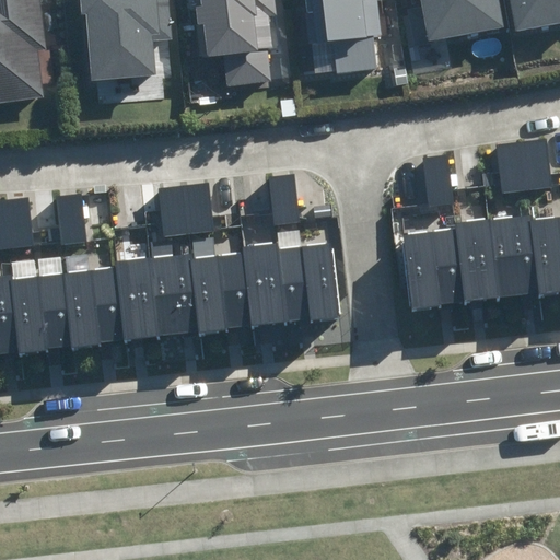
[(41,0),(0,0),(0,112),(49,108),(41,0)]
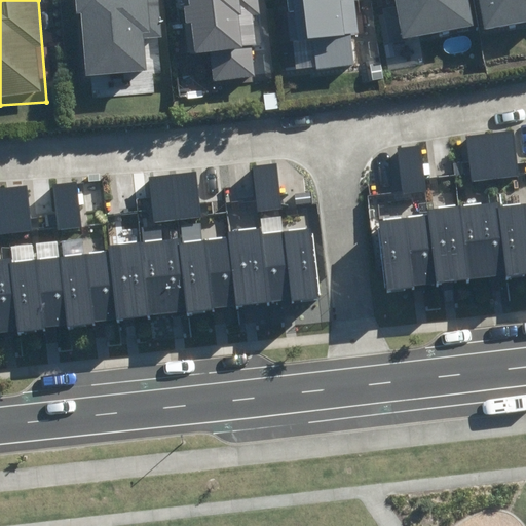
[(81,14),(85,75),(146,71),(144,38),(161,36),(158,0),(75,0),(77,15),(81,14)]
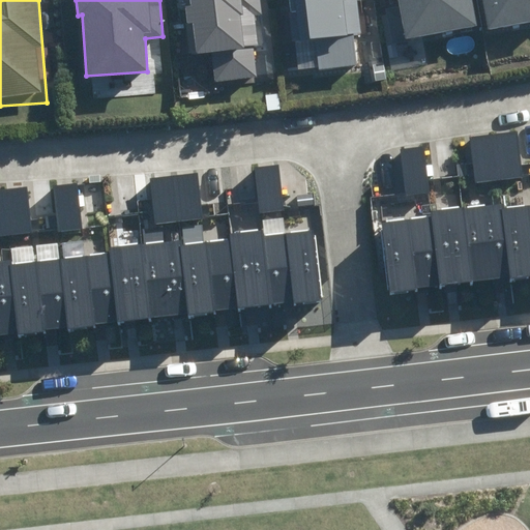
[(185,0),(192,52),(214,49),(217,80),(253,76),(245,16),(258,15),(256,0),(185,0)]
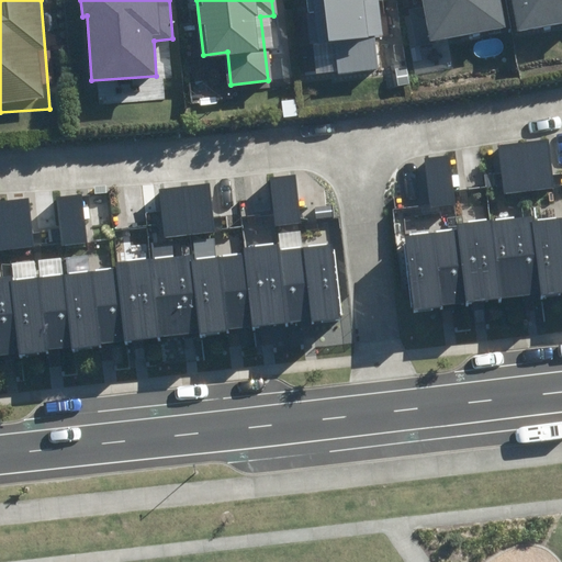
[(304,0),(314,75),(375,68),(372,37),(382,36),(378,0),(382,0),(304,0)]
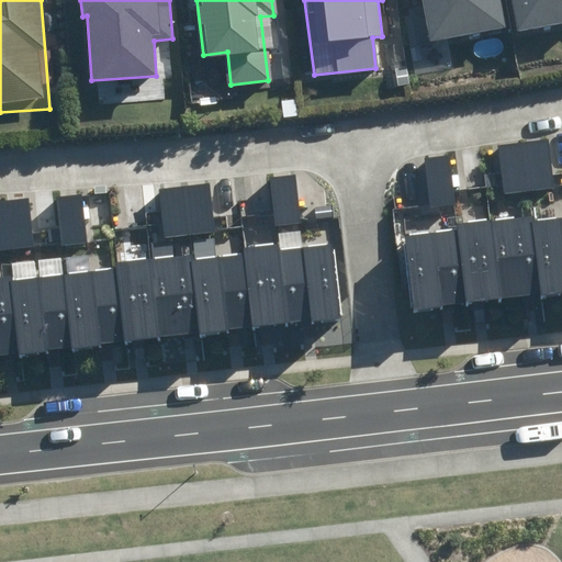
[(507,27),(502,0),(420,0),(429,43),(507,27)]
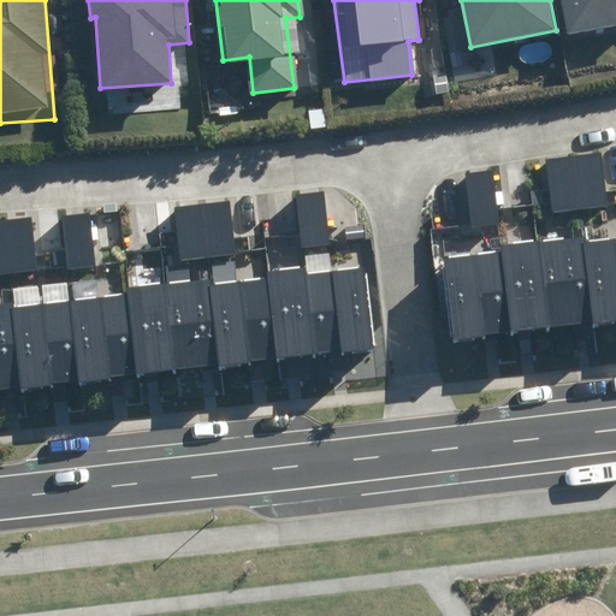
[(615,0),(550,0),(556,30),(558,40),(615,28),(615,0)]
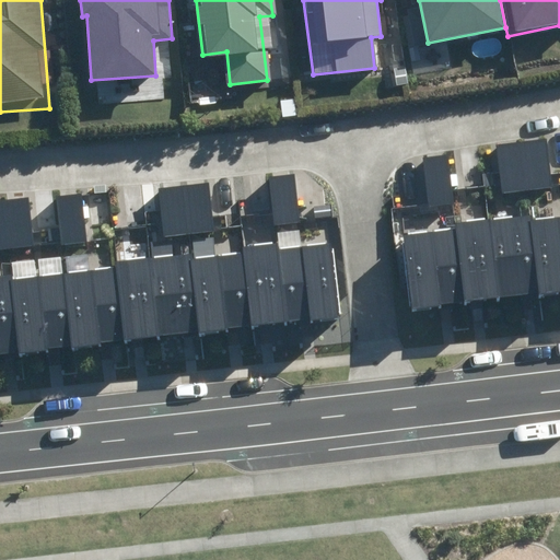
[(496,144),(502,194),(552,187),(546,139),(496,144)]
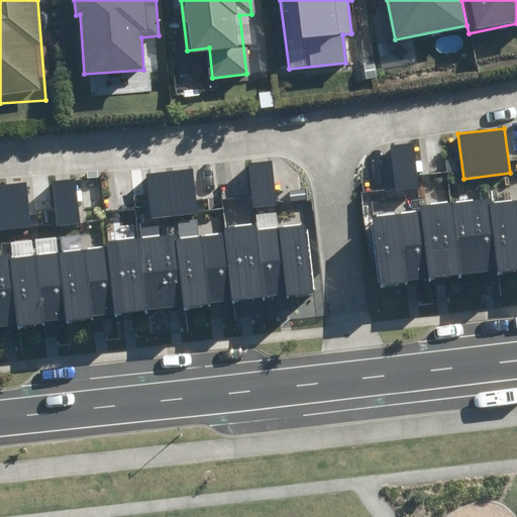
[(396,191),(420,188),(414,143),(391,146),(396,191)]
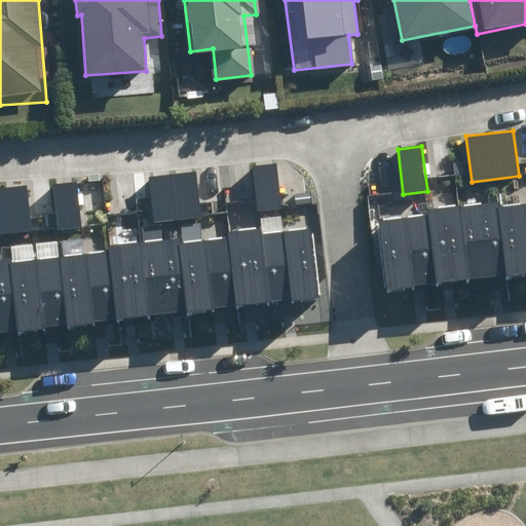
[(252,166),(257,212),(283,209),(277,164),(252,166)]
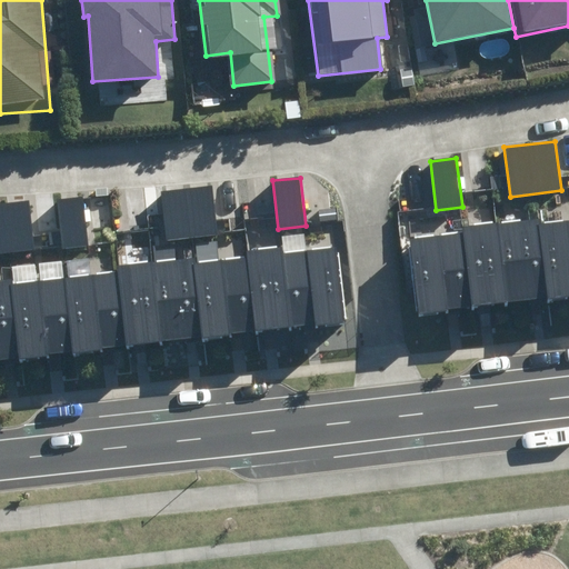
[(160,191),(166,242),(217,236),(211,186),(160,191)]
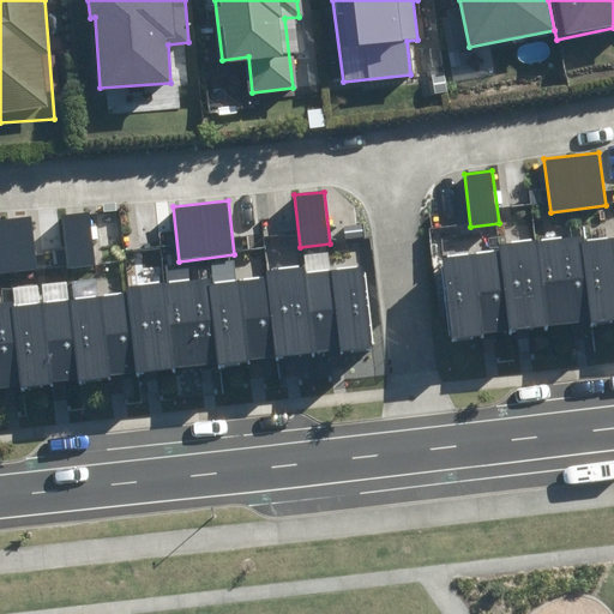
[(61,216),(67,270),(96,266),(90,212),(61,216)]
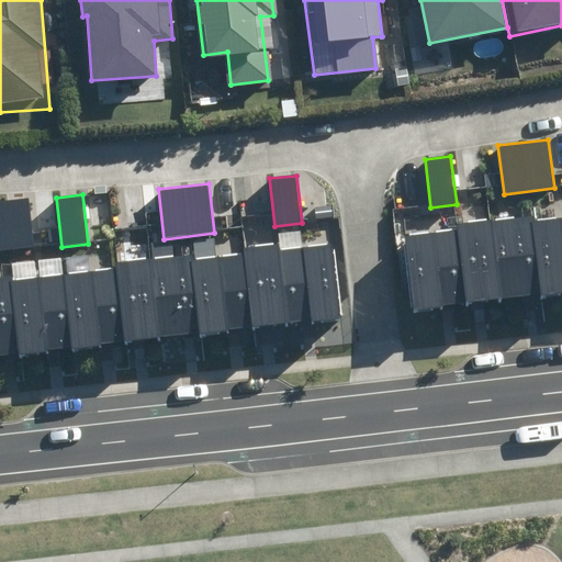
[(29,200),(0,202),(0,250),(34,247),(29,200)]
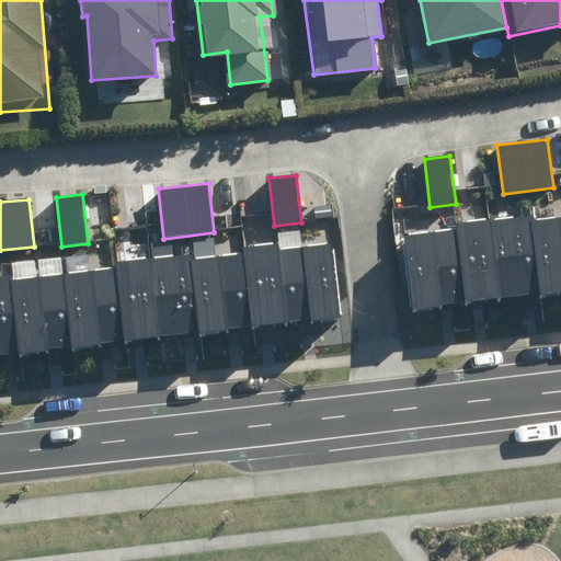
[(404,236),(413,308),(560,289),(560,218),(535,222),(534,216),(455,226),(456,229),(404,236)]
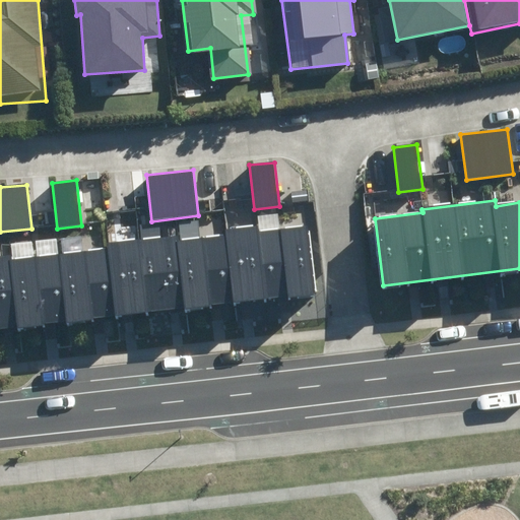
[(0,331),(316,296),(308,226),(256,233),(255,226),(223,230),(224,236),(179,242),(178,235),(108,243),(109,249),(10,260),(9,254),(0,254),(0,331)]
